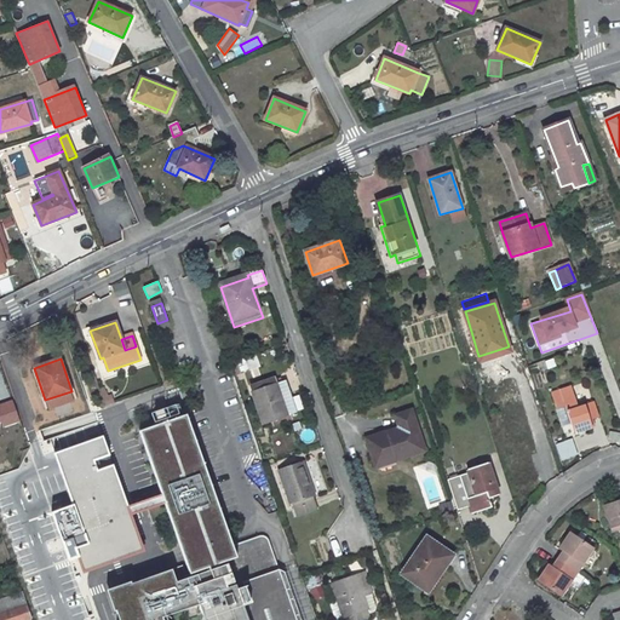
[(252,392),(263,424),(287,415),(282,402),(292,399),(286,380),(276,384),(275,380),(251,389),(252,392)]
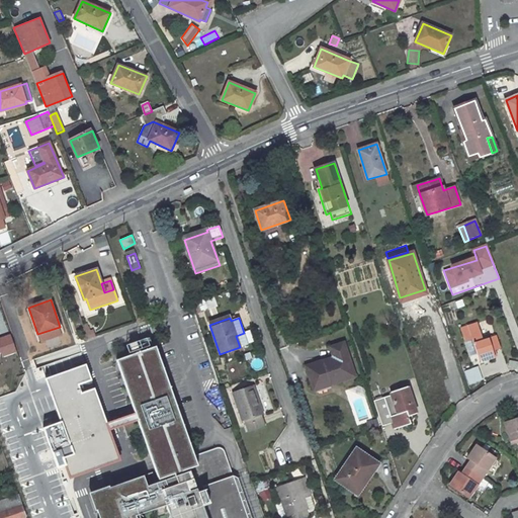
[(496,357),(494,351),(502,348),(497,336),(484,340),(478,323),(460,329),(464,342),(472,339),(480,362),(496,357)]
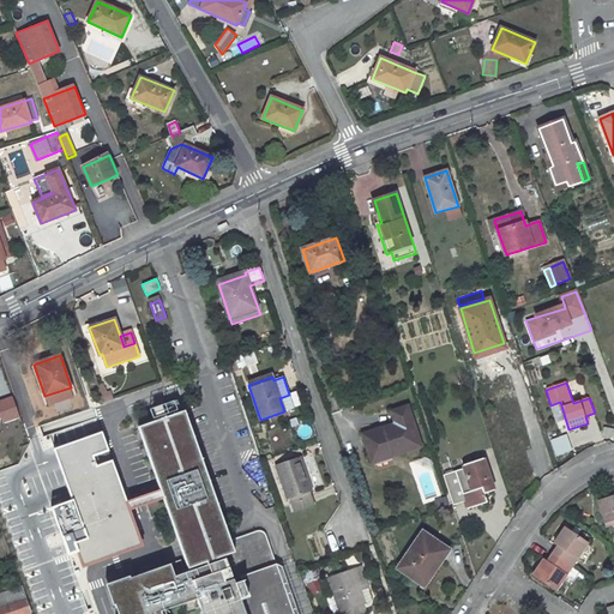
[(280,398),(284,411),(294,408),(289,395),(280,398)]
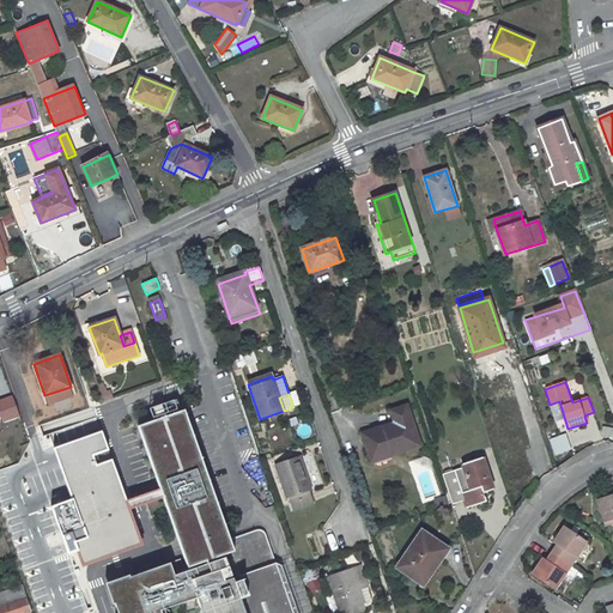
[(150,408),(155,420),(177,413),(174,400),(150,408)]
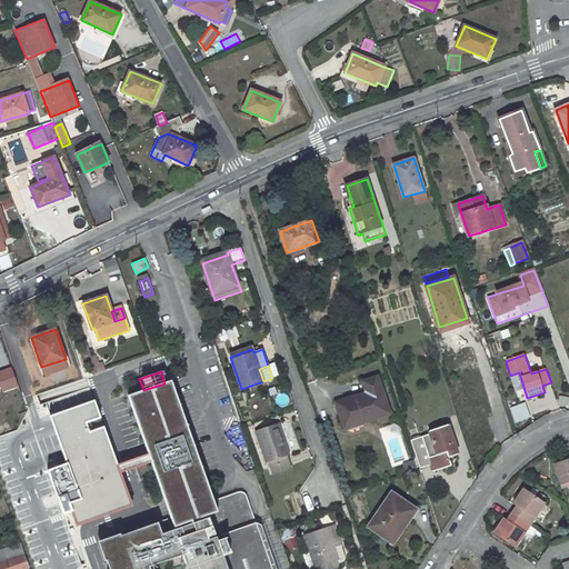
[(362,381),(367,392),(336,402),(346,429),(365,423),(363,420),(390,412),(378,377),(362,381)]
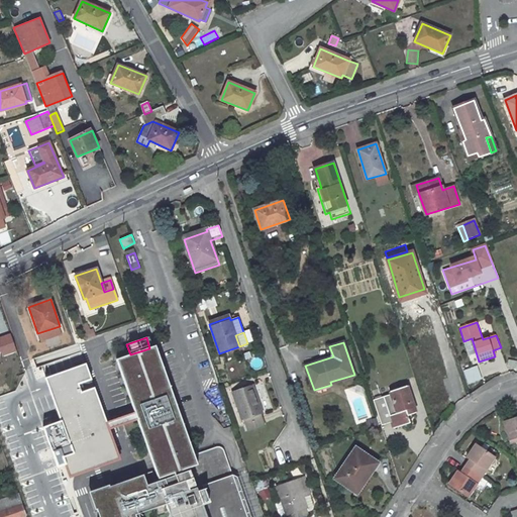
[(115,359),(148,454),(188,441),(154,346),(149,348),(130,354),(115,359)]
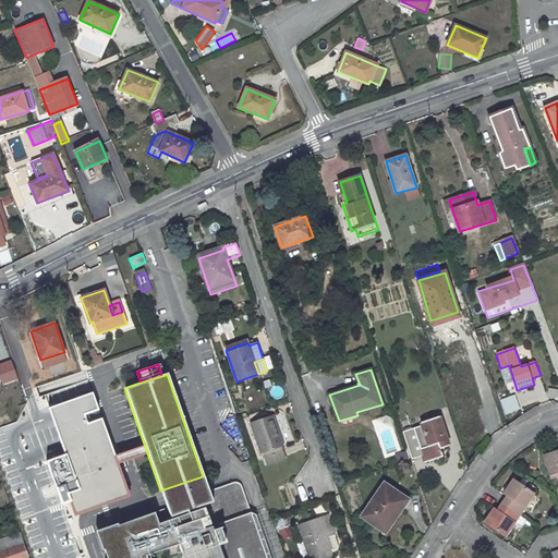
[(556,398),(557,389),(548,388),(547,396),(556,398)]
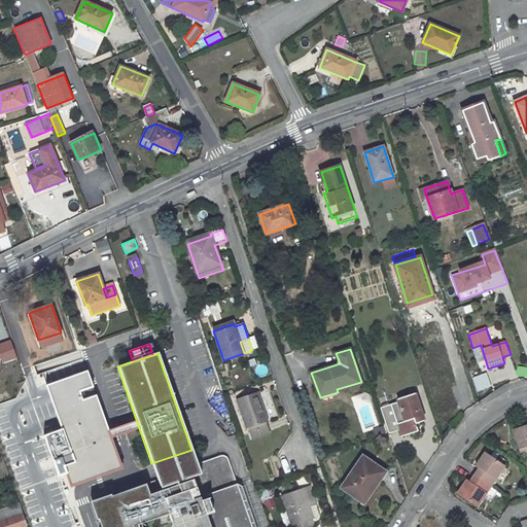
[(18,406),(0,413),(0,432),(35,526),(83,526),(33,367),(18,406)]
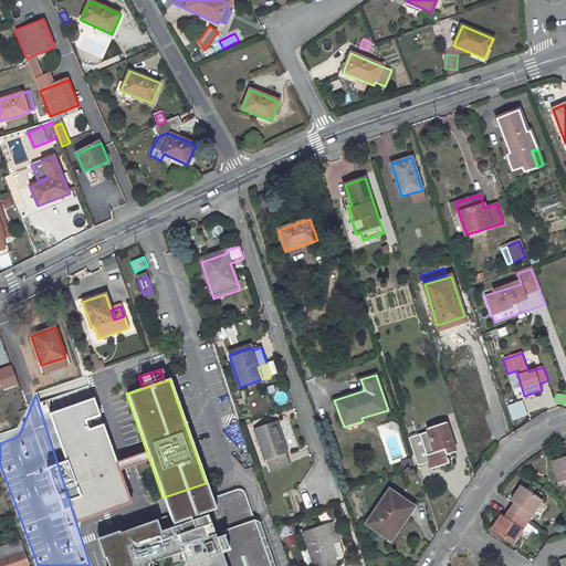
[(90,400),(46,416),(51,426),(85,520),(95,516),(127,504),(94,410),(90,400)]
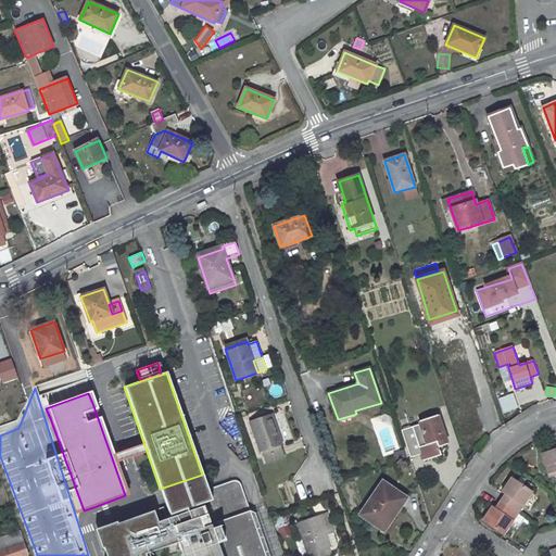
[(113,411),(126,406),(122,393),(109,397),(113,411)]
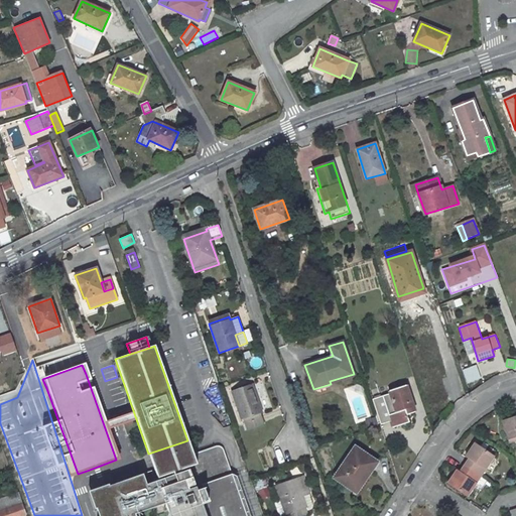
[(476,365),(462,369),(466,383),(481,379),(476,365)]
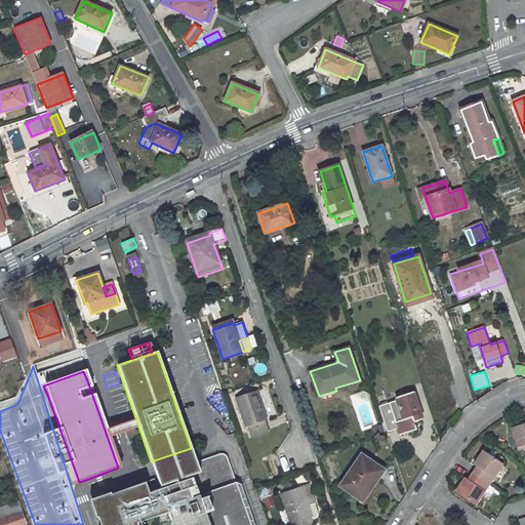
[(266,420),(256,391),(236,398),(245,427),(247,427),(250,436),(269,430),(265,420),(266,420)]
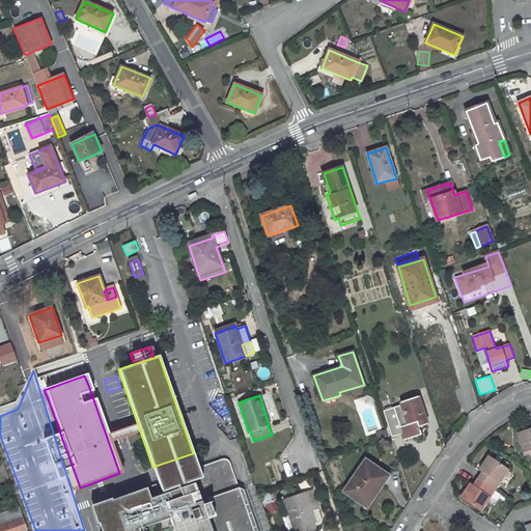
[(421,436),(419,427),(427,425),(418,397),(400,402),(401,406),(383,412),(391,438),(401,434),(404,441),(421,436)]
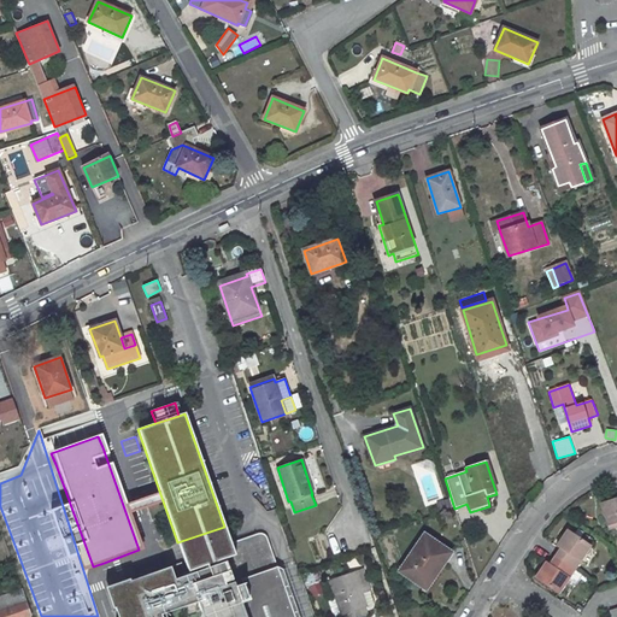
[(616,500),(603,505),(610,527),(616,524),(616,500)]
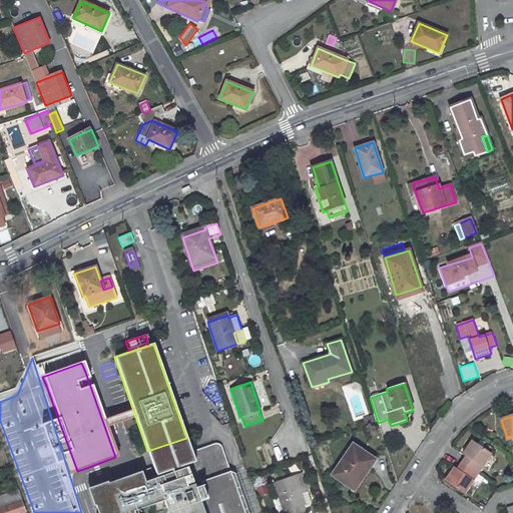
[(186,438),(147,451),(149,457),(152,465),(191,452),(188,445),(186,438)]
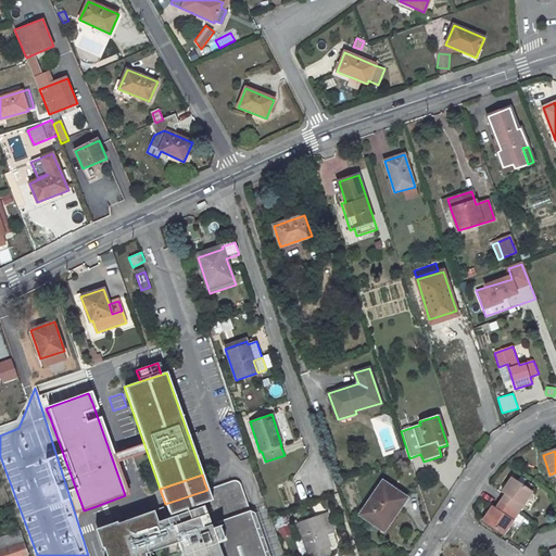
[(502,493),(505,495),(501,503),(518,515),(532,493),(512,479),(502,493)]
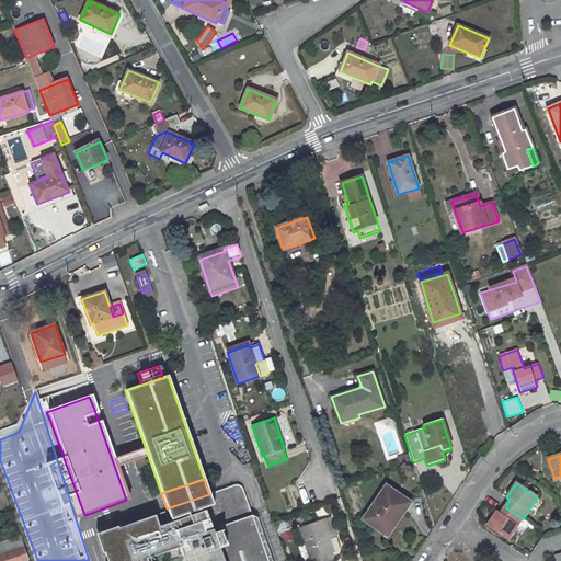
[(162,525),(158,513),(111,530),(102,548),(106,560),(268,560),(253,515),(252,515),(243,490),(242,488),(241,487),(240,485),(239,485),(238,484),(236,484),(235,485),(218,491),(209,494),(167,508),(170,519),(182,515),(183,517),(162,525)]
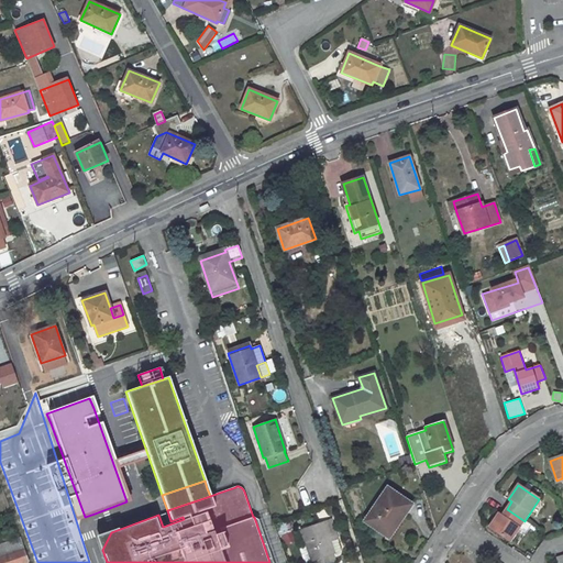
[(387,537),(396,522),(398,522),(411,504),(387,488),(364,521),(387,537)]
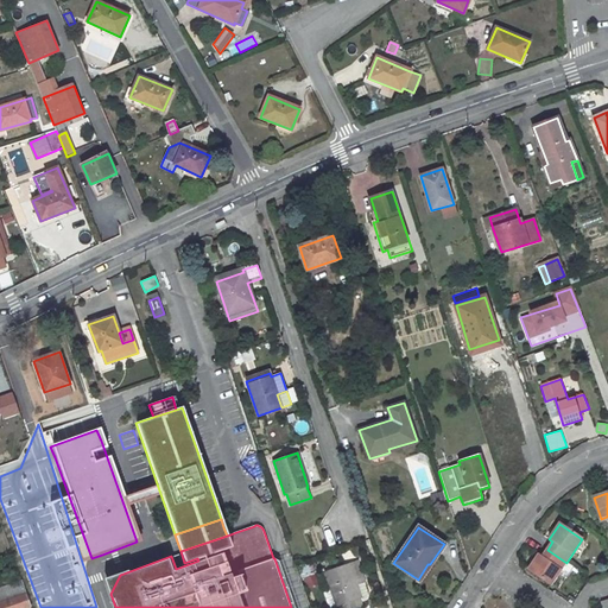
[(550,586),(567,563),(548,550),(542,557),(538,556),(527,571),(550,586)]
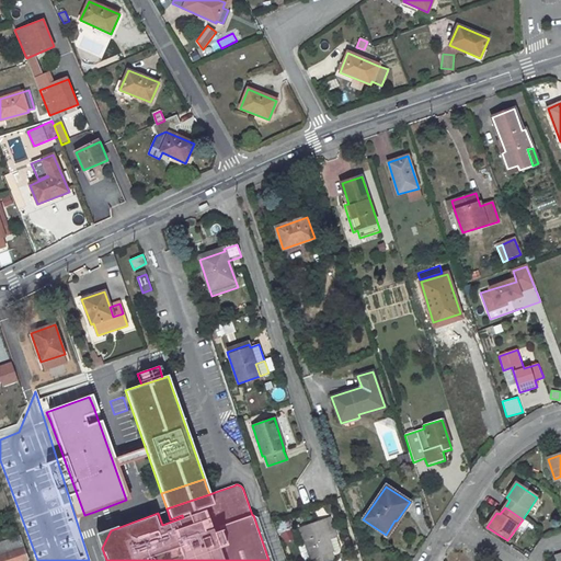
[(253,515),(268,560),(273,560),(256,514),(253,515)]
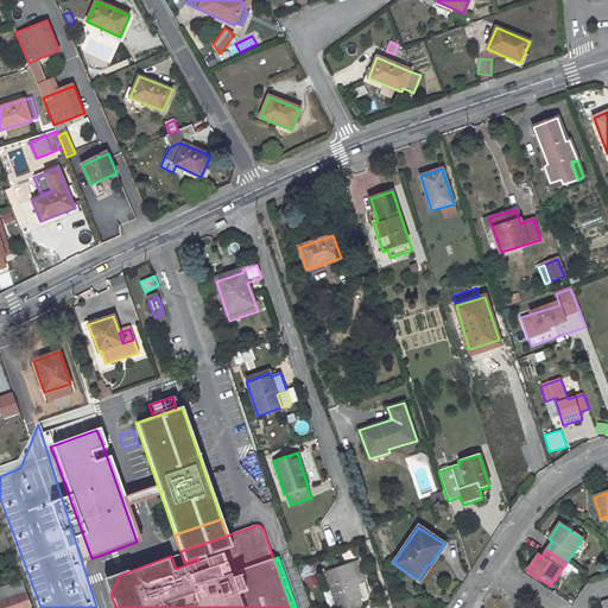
[(360,597),(355,580),(362,576),(358,562),(325,572),(337,605),(360,597)]
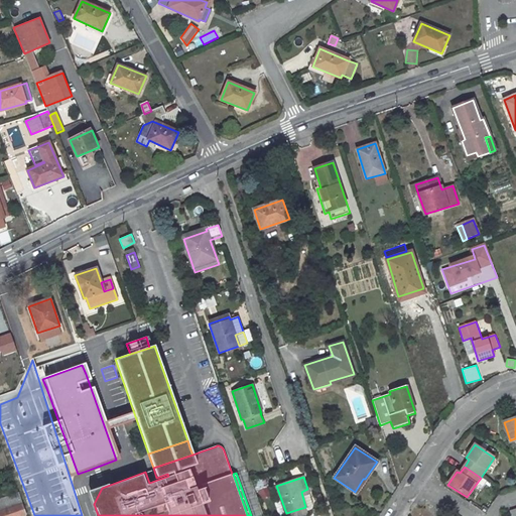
[(0,512),(23,505),(19,493),(0,499),(0,512)]
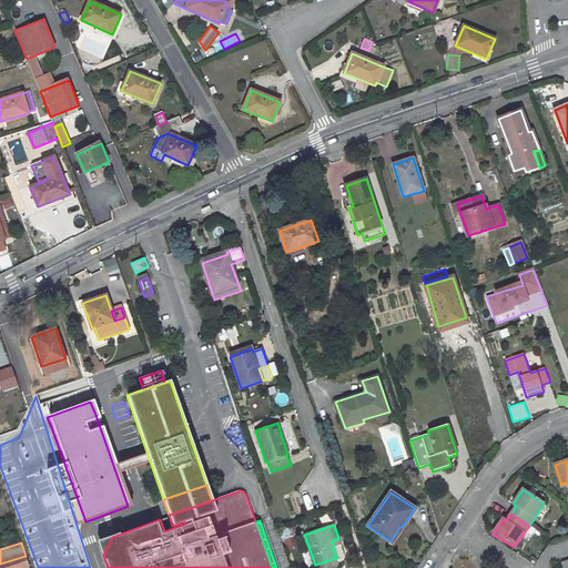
[(0,564),(0,567),(24,567),(30,567),(26,556),(0,564)]
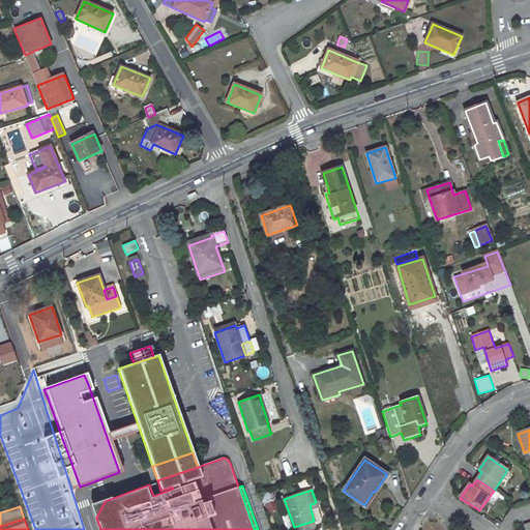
[(447,529),(448,529),(453,524),(444,519),(440,524),(447,529)]
